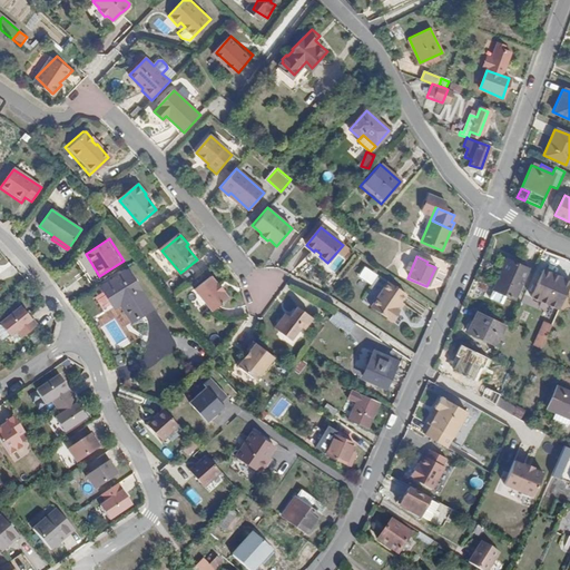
[(505,257),(492,286),(513,296),(527,267),(505,257)]
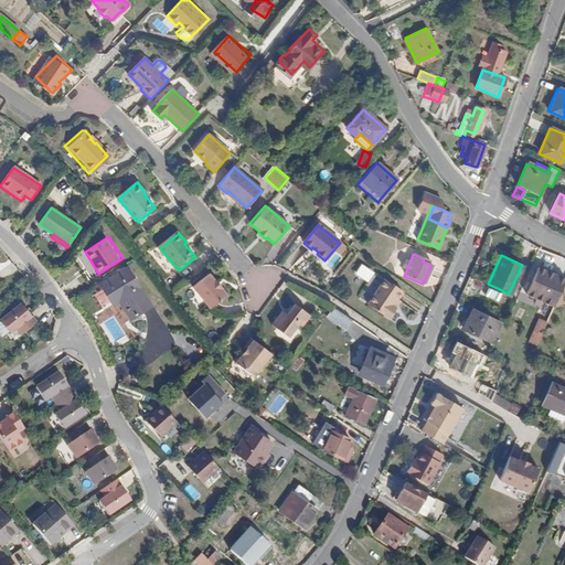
[(363,263),(356,274),(370,281),(376,270),(363,263)]
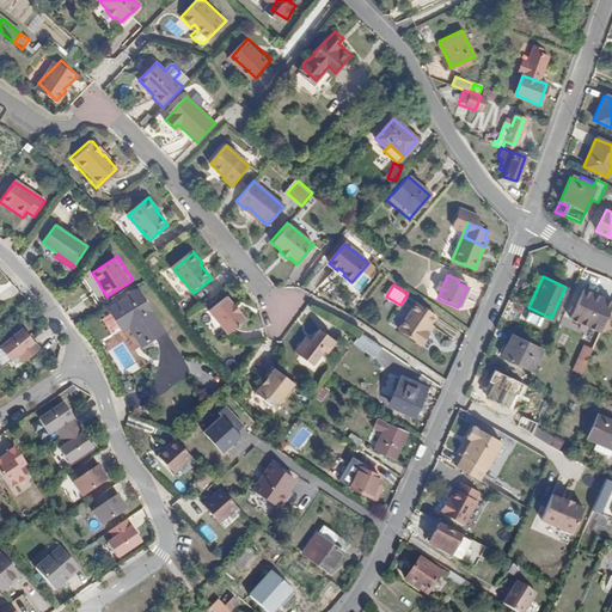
[(611,305),(611,299),(585,288),(571,318),(600,332),(611,305)]
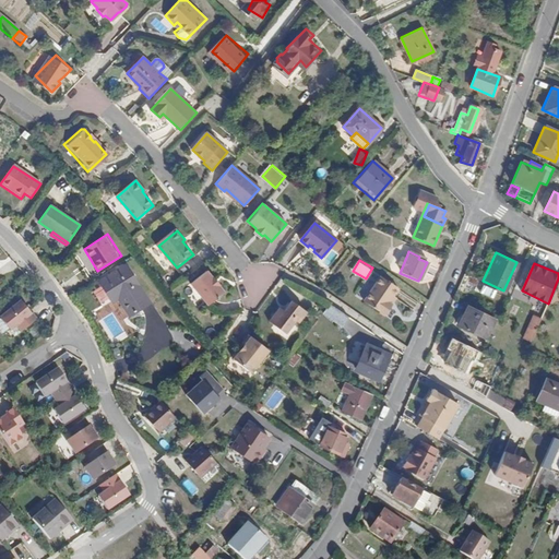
[(150,302),(125,266),(98,285),(113,305),(118,301),(129,318),(150,302)]
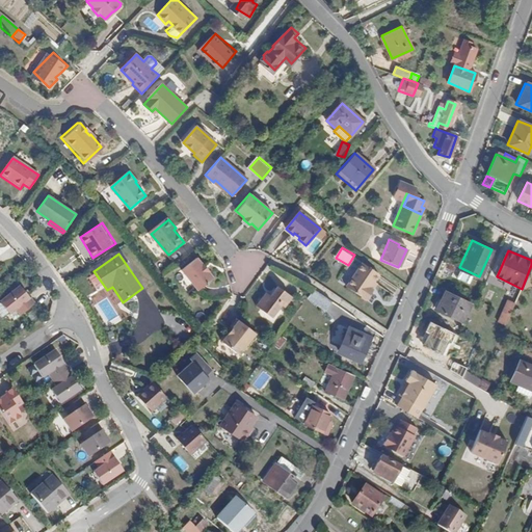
[(200,259),(185,271),(201,291),(215,280),(211,272),(212,271),(205,263),(204,264),(200,259)]
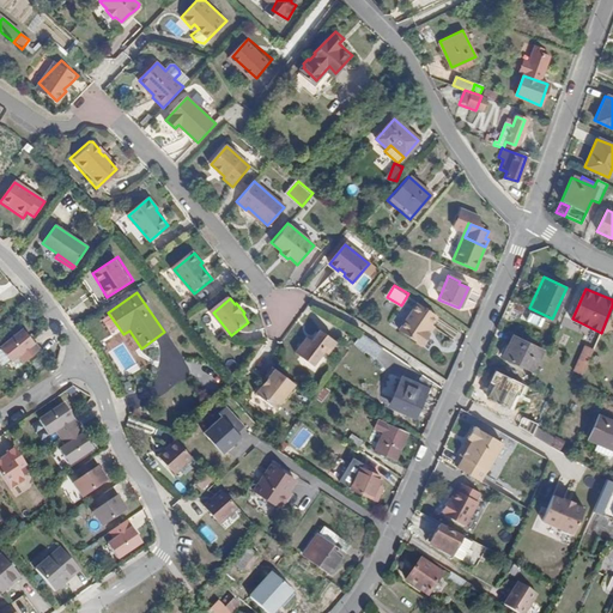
[(420,349),(428,339),(424,337),(429,329),(436,319),(418,305),(399,333),(420,349)]
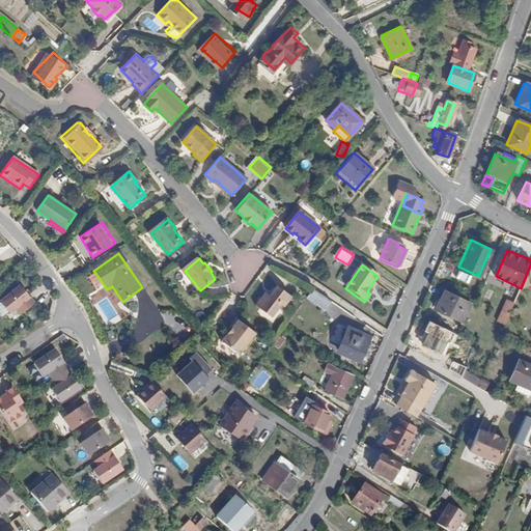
[(36,304),(23,285),(2,303),(14,315),(20,312),(23,318),(36,304)]
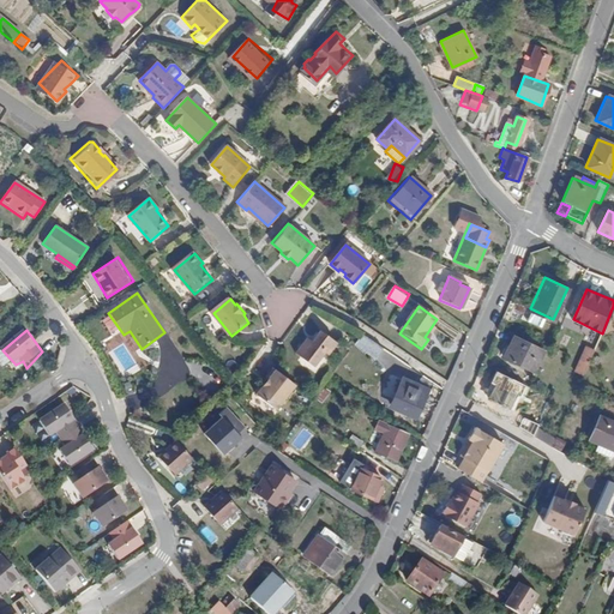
[(338,339),(325,331),(319,339),(313,336),(302,353),(317,363),(327,349),(331,351),(338,339)]
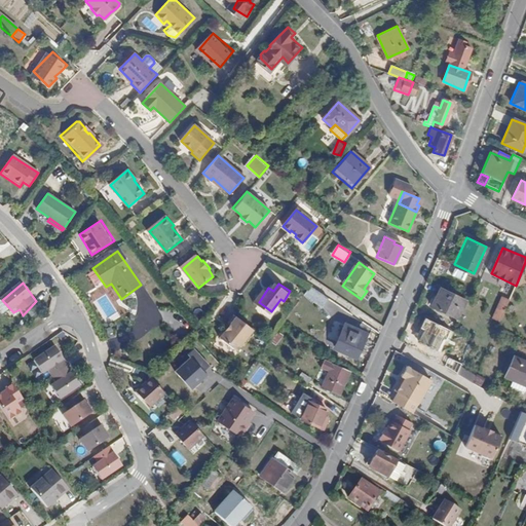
[(462,298),(437,287),(428,305),(452,317),(462,298)]
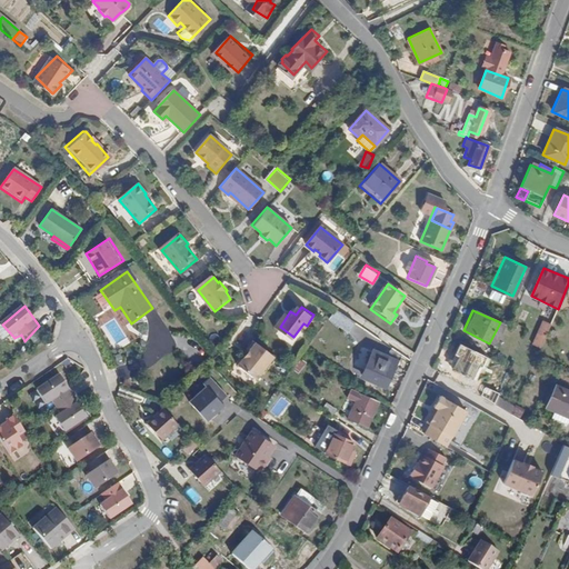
[(529,341),(537,346),(542,335),(535,330),(529,341)]
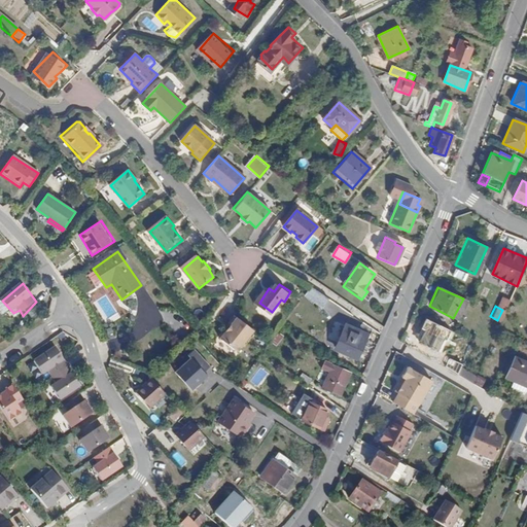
[(233,321),(239,314),(236,312),(231,319),(233,321)]
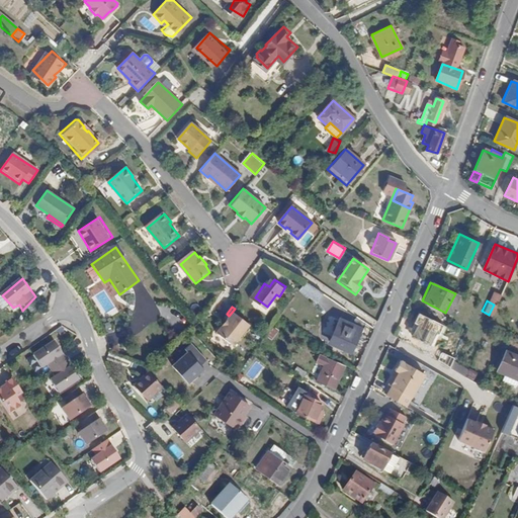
[(235,309),(229,316),(224,323),(219,330),(236,342),(252,322),(235,309)]
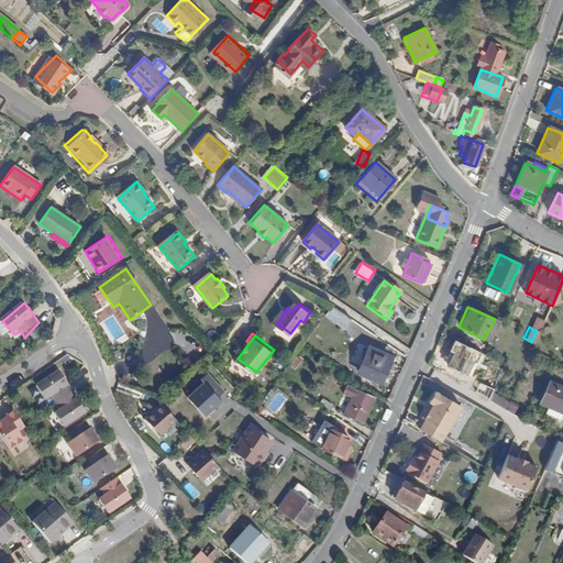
[(471,374),(482,353),(459,342),(448,364),(471,374)]
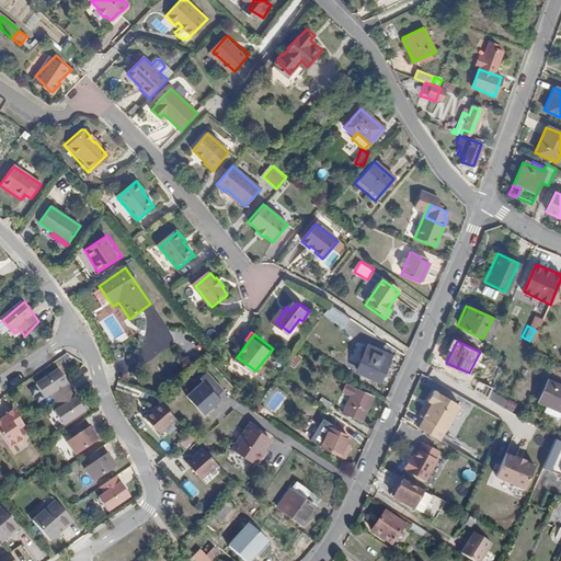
[(389,357),(367,348),(357,370),(379,380),(389,357)]
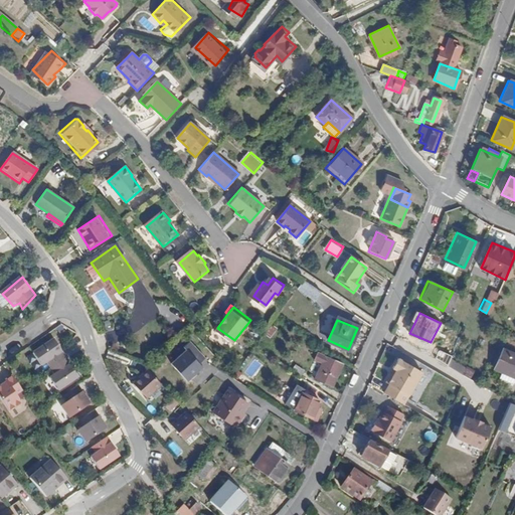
[(49,364),(53,369),(69,360),(55,338),(35,354),(44,368),(49,364)]
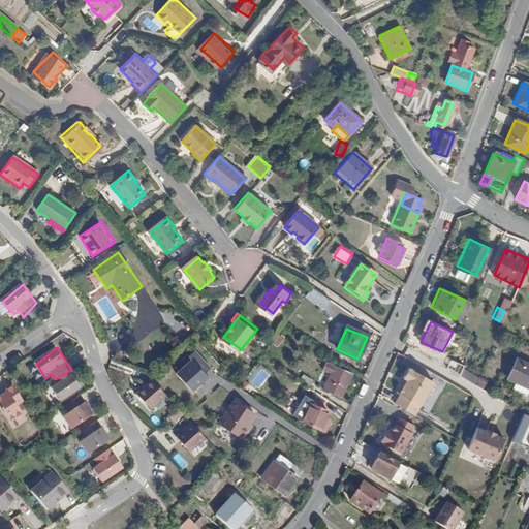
[(194,358),(177,374),(193,393),(211,376),(194,358)]
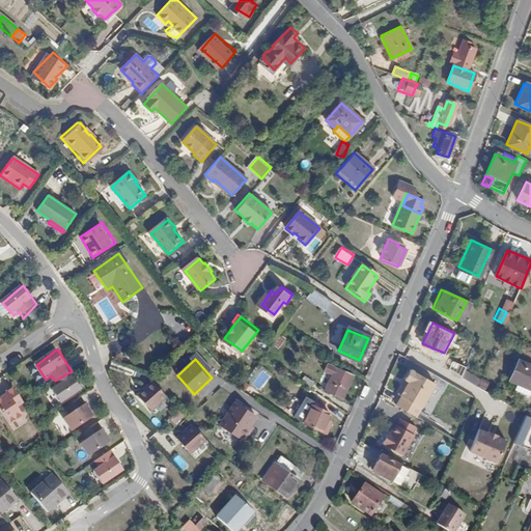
[(530,366),(519,361),(510,380),(530,388),(530,366)]
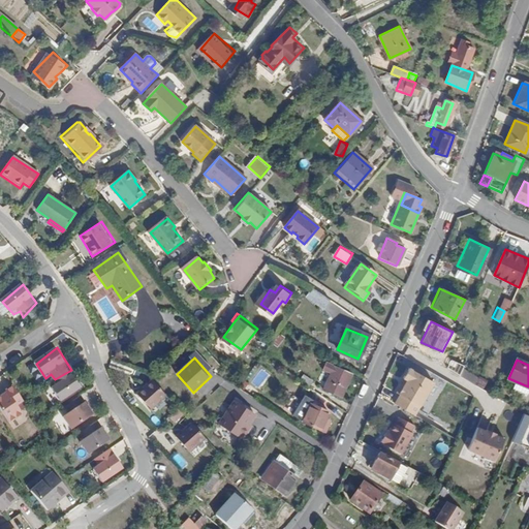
[(350,374),(333,367),(323,390),(340,398),(350,374)]
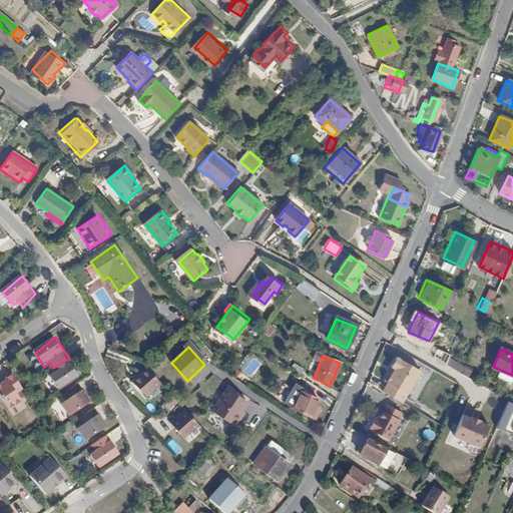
[(424,370),(401,357),(396,367),(399,369),(387,389),(407,401),(424,370)]
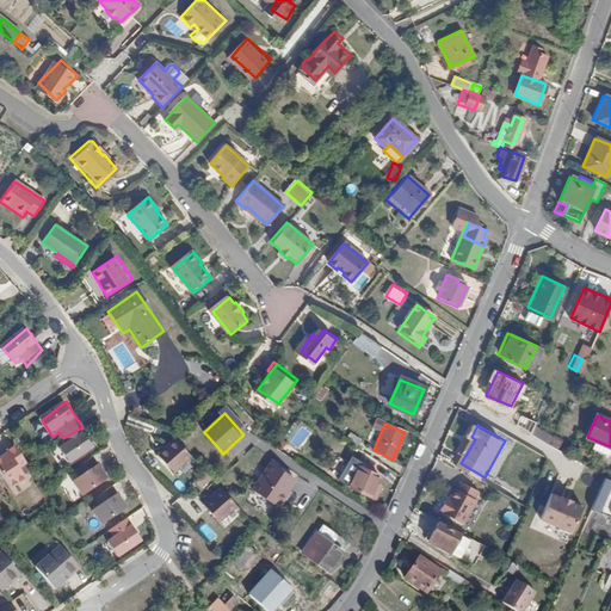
[(536,426),(531,434),(560,449),(563,440),(536,426)]
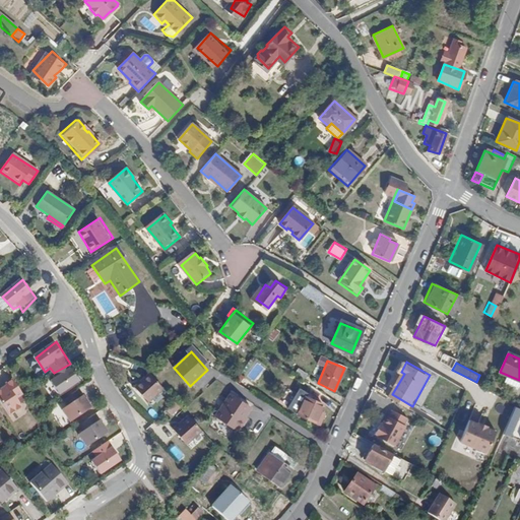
[(82,384),(70,364),(54,373),(57,381),(52,384),(61,397),(82,384)]
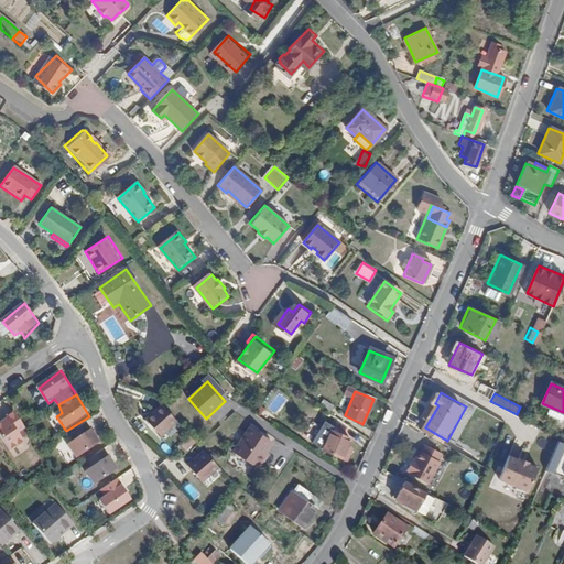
[(322,400),(317,405),(328,413),(333,408),(322,400)]
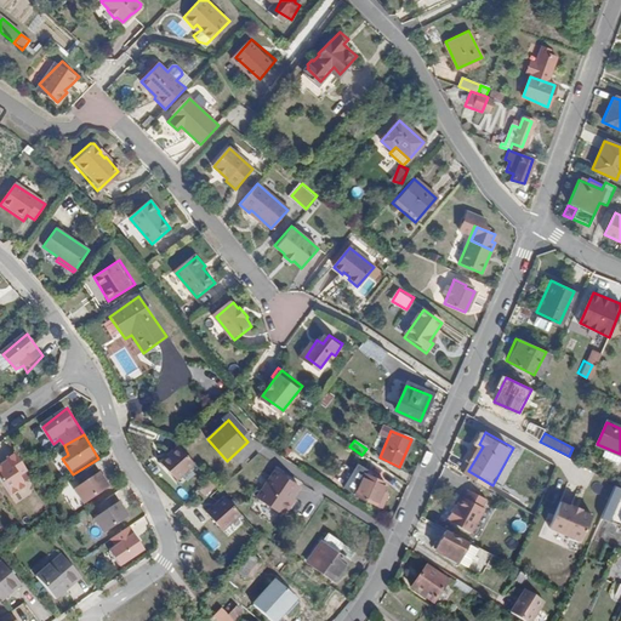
[(194,461),(178,444),(160,461),(176,478),(194,461)]
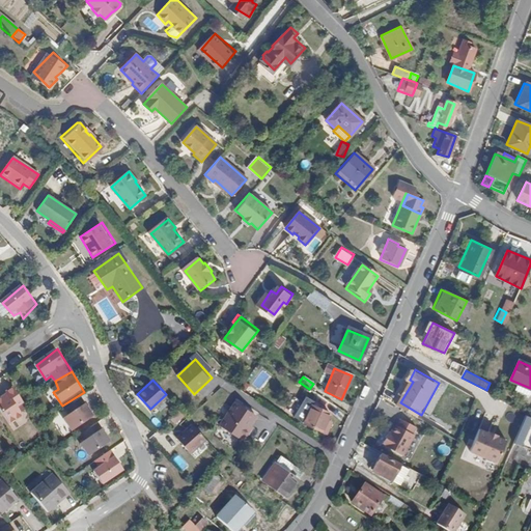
[(25,403),(15,388),(0,398),(0,407),(12,427),(25,419),(19,411),(25,403)]
